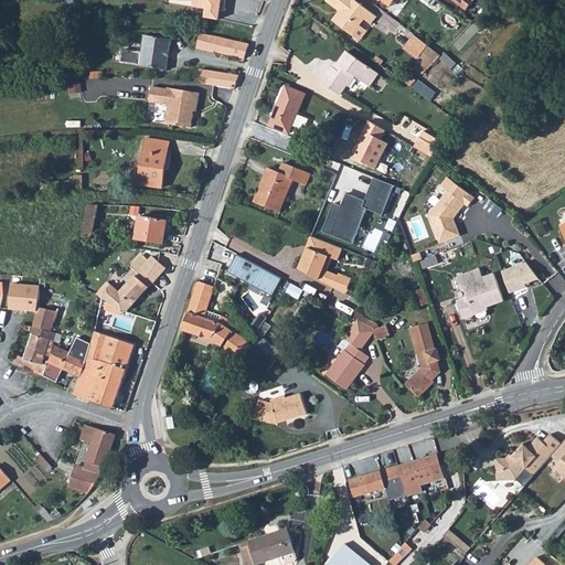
[(178,0),(178,2),(193,1),(192,7),(206,9),(220,11),(223,11),(224,0),(178,0)]
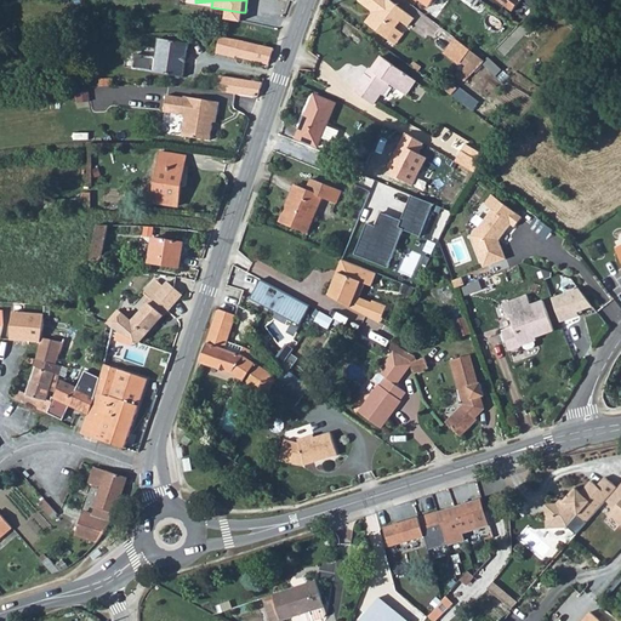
[(388,38),(402,18),(409,23),(415,15),(392,0),(357,0),(372,11),(365,22),(388,38)]
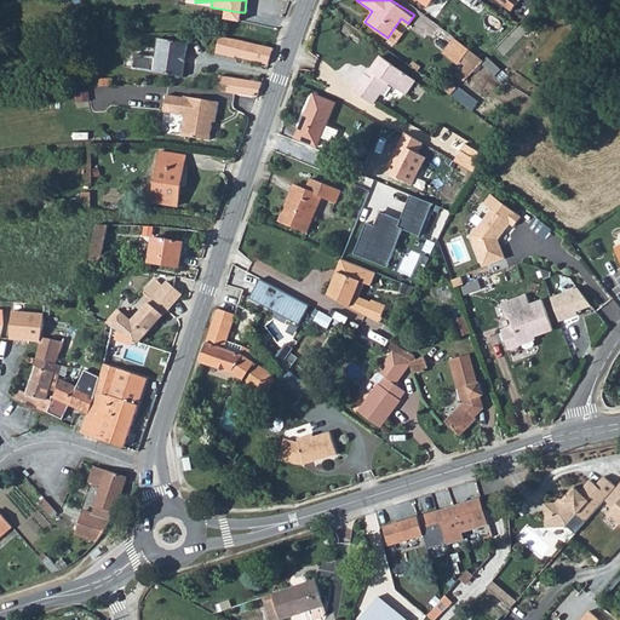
[(241,12),(227,10),(225,19),(240,22),(241,12)]
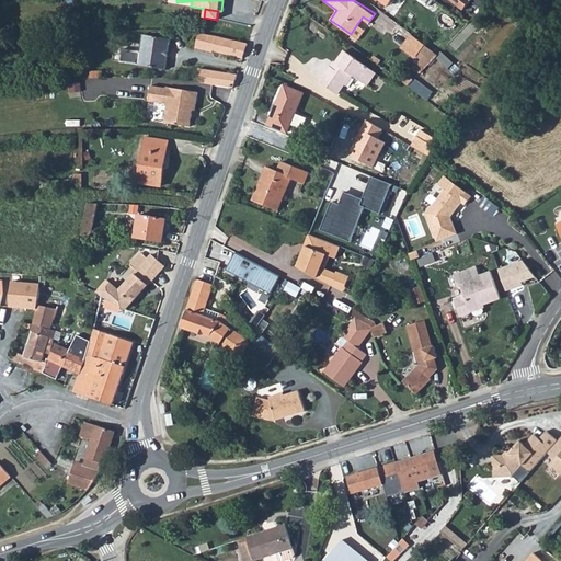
[(198,34),(195,49),(214,53),(214,52),(217,37),(198,34)]
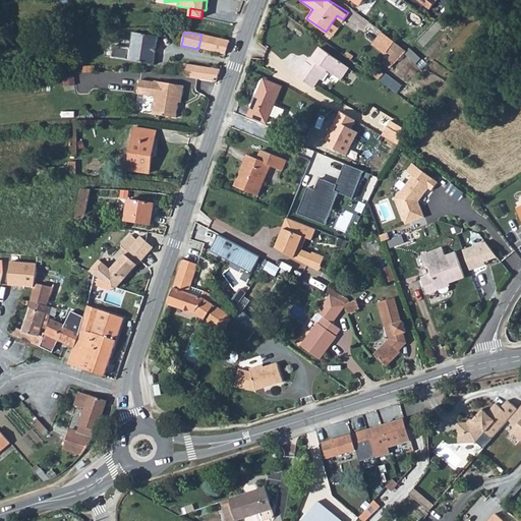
[(111,58),(154,65),(159,38),(132,33),(129,49),(113,47),(111,58)]
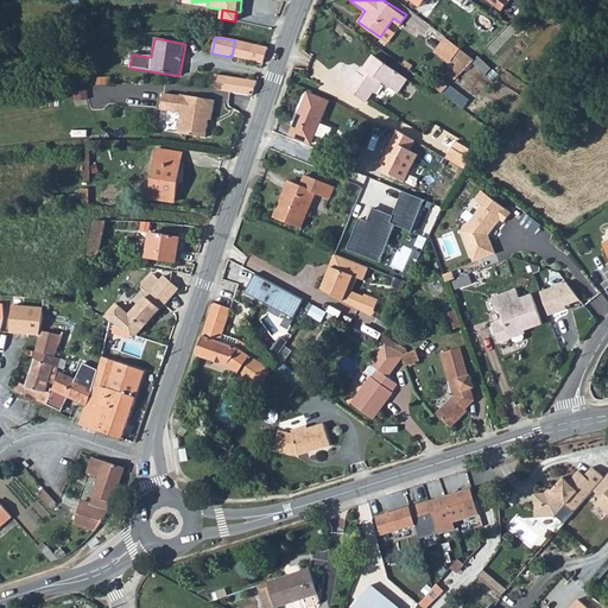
[(232,56),(263,64),(267,48),(235,40),(232,56)]
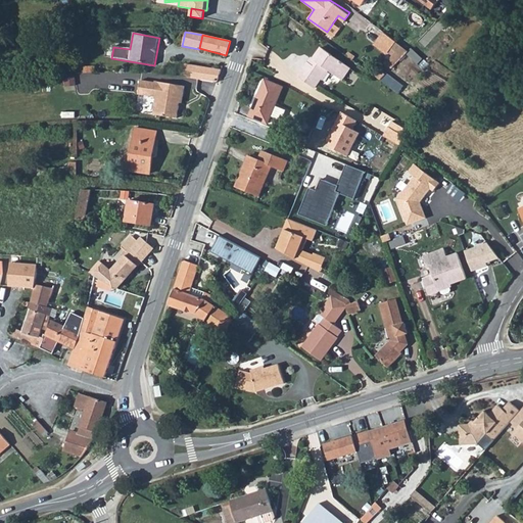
[(389,47),(400,55),(406,49),(394,40),(389,47)]
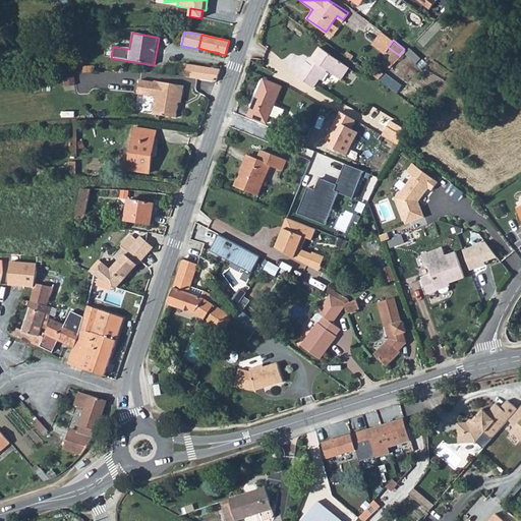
[(297,74),(313,85),(326,66),(342,77),(349,66),(320,46),(312,57),(313,58),(310,63),(306,60),(297,74)]
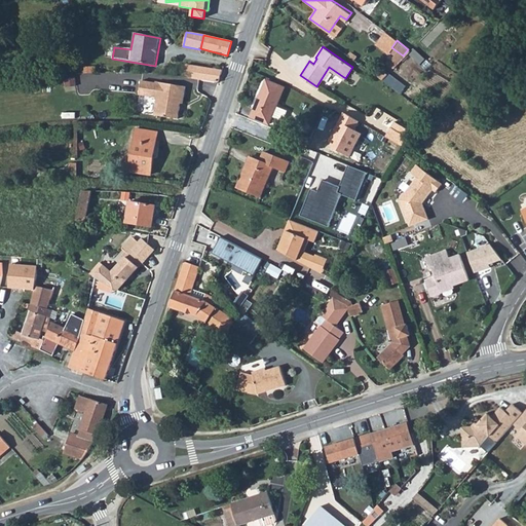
[(192,77),(192,75),(194,66),(187,64),(185,76),(192,77)]
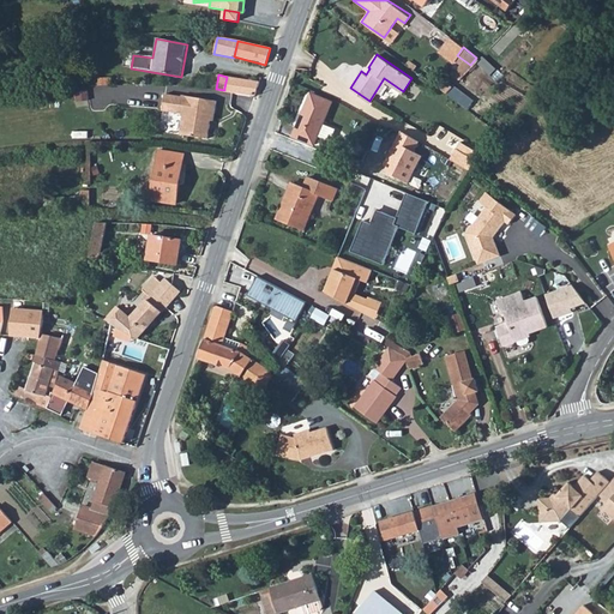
[(227,77),(224,88),(224,90),(254,96),(259,82),(227,76),(227,77)]
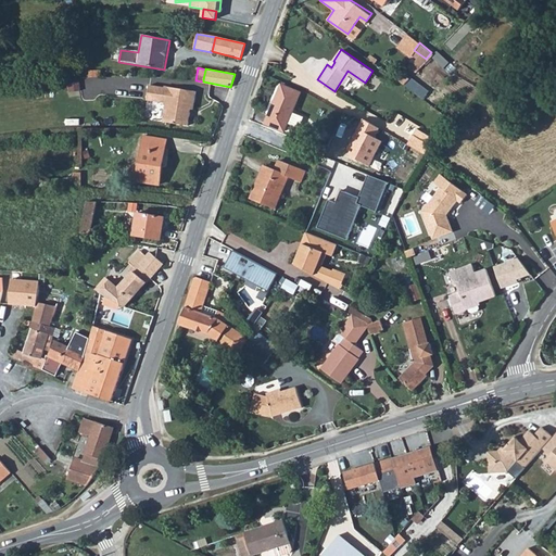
[(164,88),(149,86),(147,102),(166,105),(163,124),(189,128),(190,113),(189,113),(189,110),(191,110),(193,111),(196,91),(164,87),(164,88)]
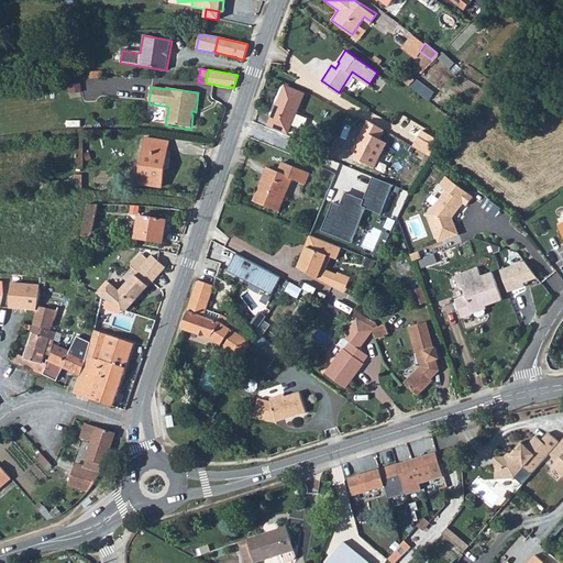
[(294,117),(302,97),(282,88),(267,127),(287,134),(289,128),(300,132),(306,121),(294,117)]
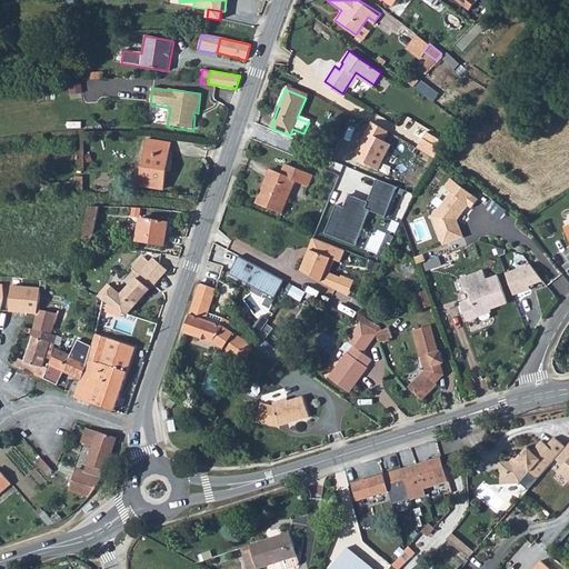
[(351,159),(377,169),(389,145),(383,141),(388,131),(370,122),(351,159)]
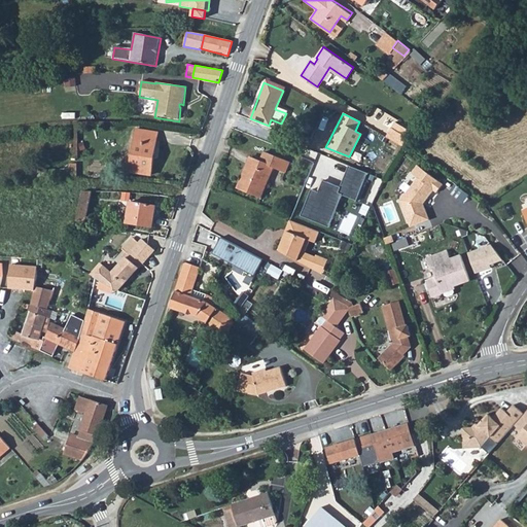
[(391,140),(406,147),(411,138),(407,135),(413,125),(402,119),(393,136),(391,140)]
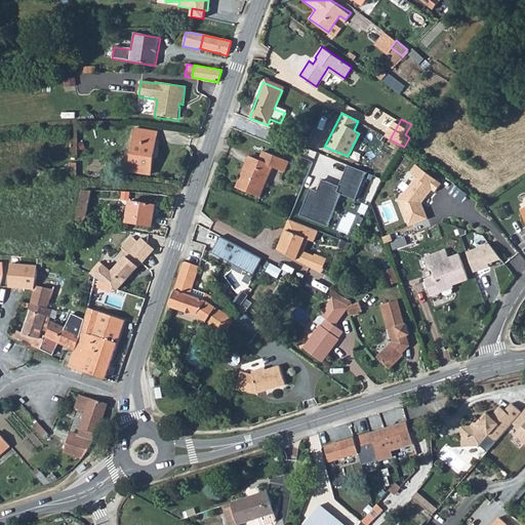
[(129,172),(151,174),(157,132),(135,130),(129,172)]
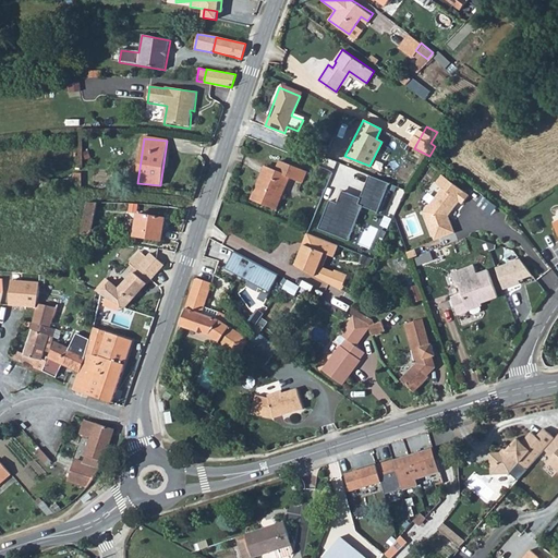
[(250,201),(273,210),(286,178),(299,182),(303,172),(278,162),(274,172),(263,168),(250,201)]
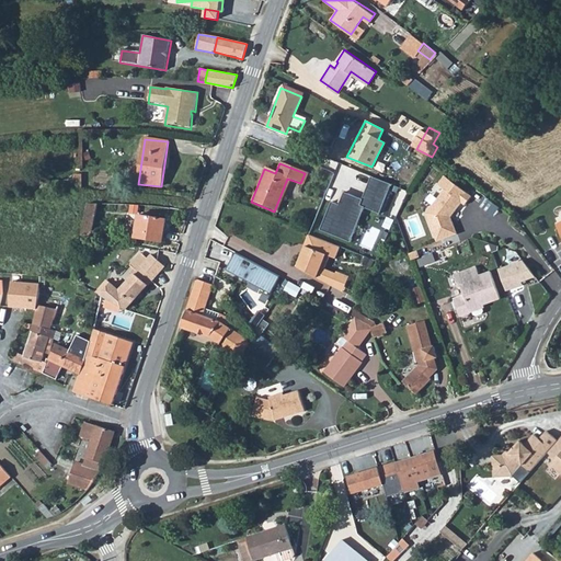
[(324,194),(313,226),(343,236),(355,199),(376,206),(385,180),(364,172),(357,192),(335,184),(331,197),(324,194)]
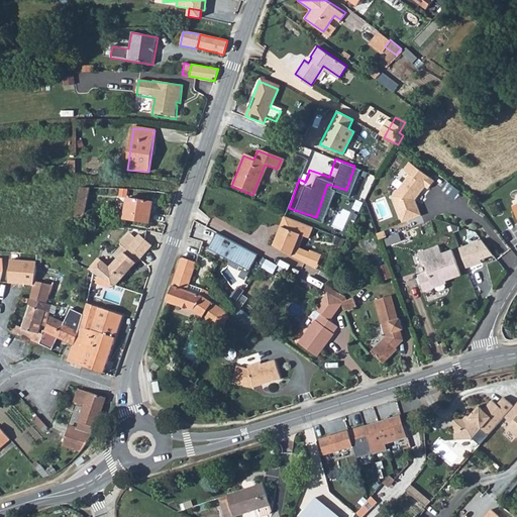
[(393,197),(402,223),(420,217),(415,202),(426,189),(429,191),(435,184),(412,164),(405,171),(411,176),(393,197)]
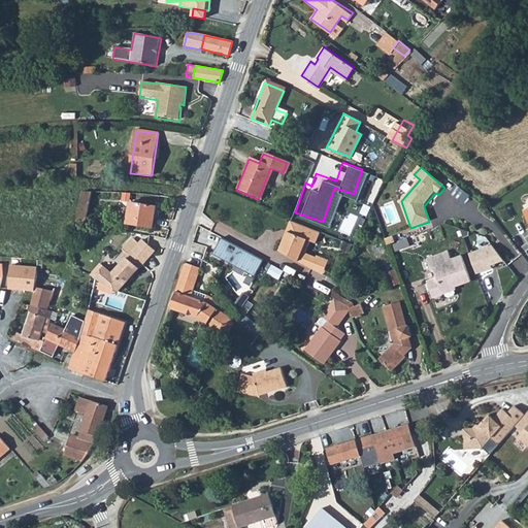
[(73,223),(83,225),(88,193),(88,192),(78,192),(73,223)]
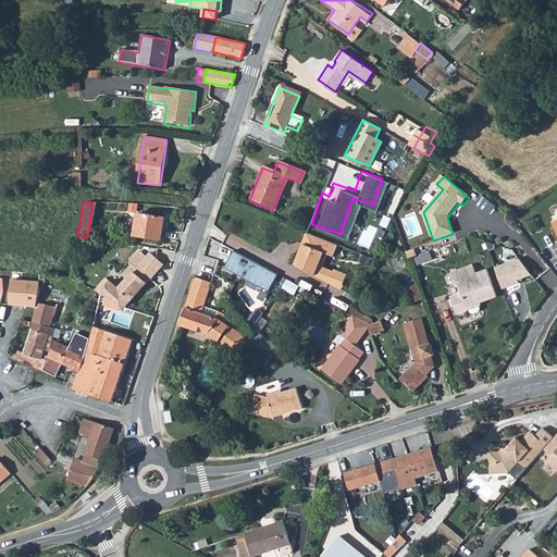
[(135,237),(161,242),(164,222),(138,218),(135,237)]
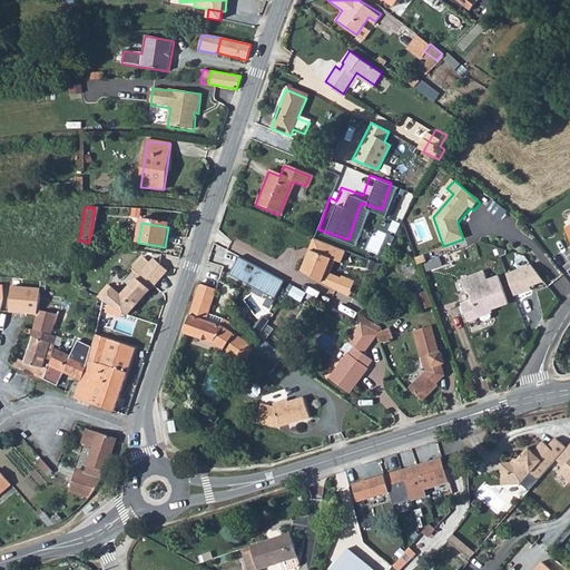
[(300,271),(336,288),(341,277),(328,273),(334,259),(341,262),(345,251),(313,237),(300,271)]
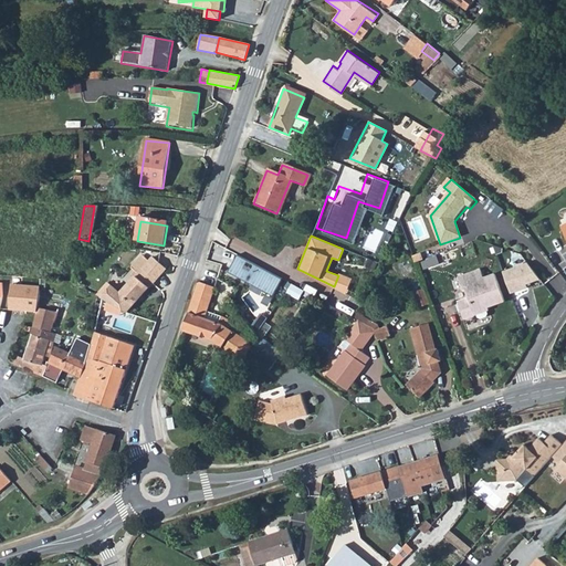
[(459,250),(463,261),(480,255),(475,244),(459,250)]
